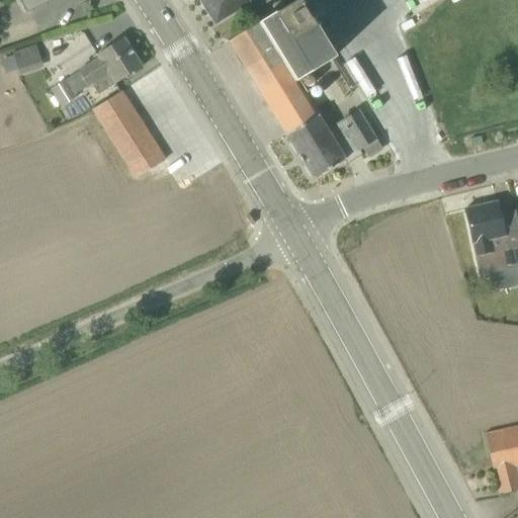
[(23,0),(30,11),(50,0),(23,0)]
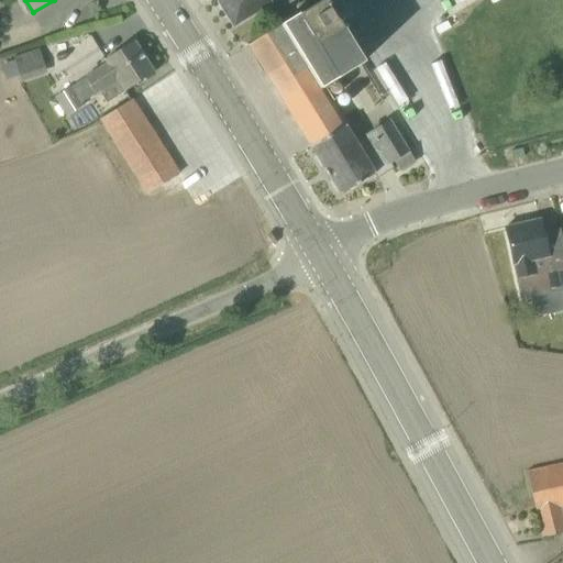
[(220,0),(221,1),(220,6),(222,10),(227,11),(234,23),(266,4),(271,12),(290,0),(220,0)]
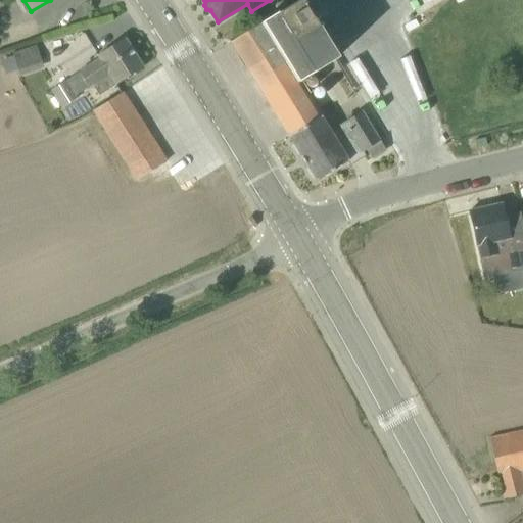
[(231,42),(259,89),(330,45),(301,0),(298,0),(277,13),(262,21),(263,22),(248,32),(231,42)]
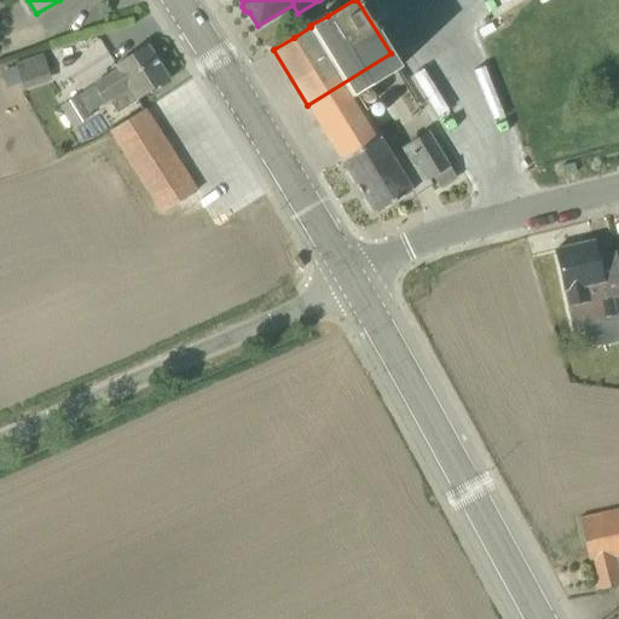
[(148,45),(115,65),(119,73),(96,87),(108,105),(133,90),(140,98),(169,80),(148,45)]
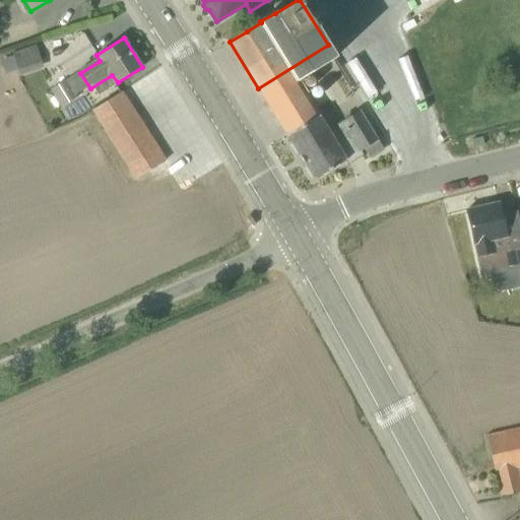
[(19,75),(43,67),(36,45),(11,53),(19,75)]
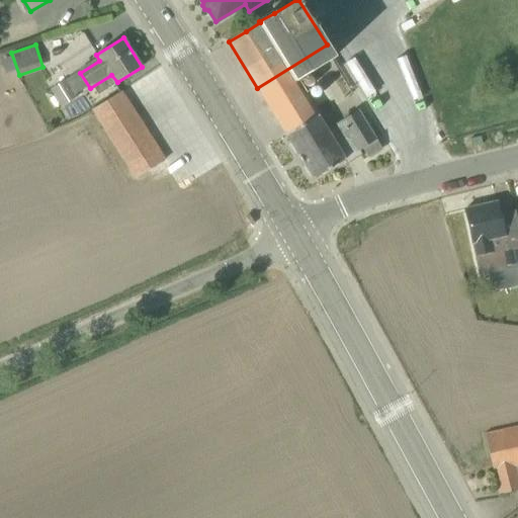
[(257,88),(285,134),(317,113),(296,81),(335,58),(327,45),(257,88)]
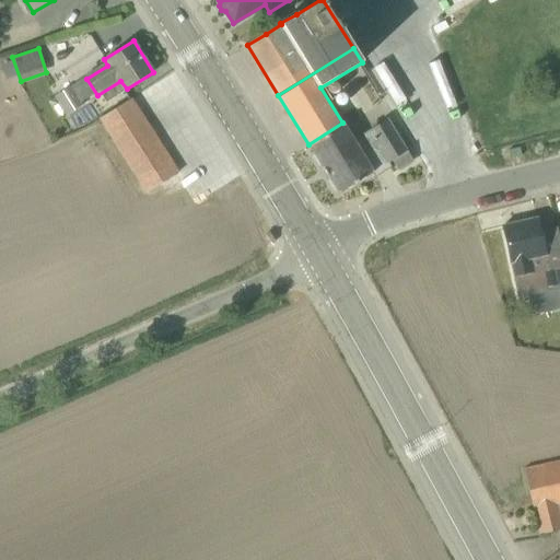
[(73,88),(55,98),(66,116),(84,105),(73,88)]
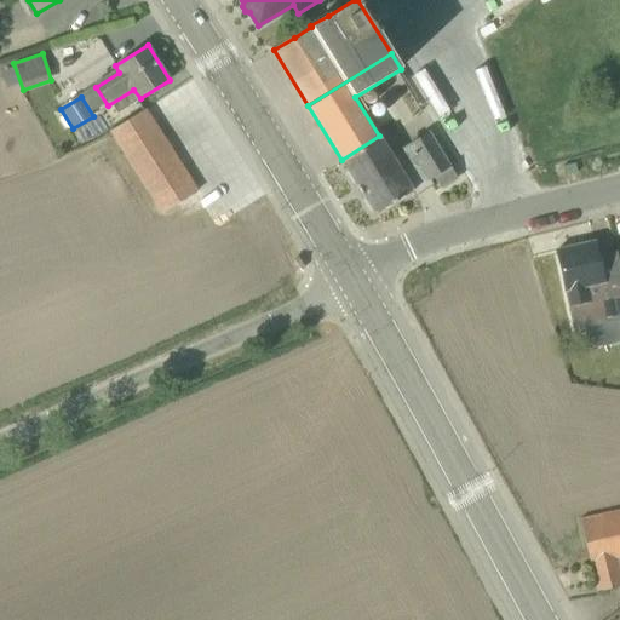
[(196,193),(144,110),(114,128),(162,213),(196,193)]
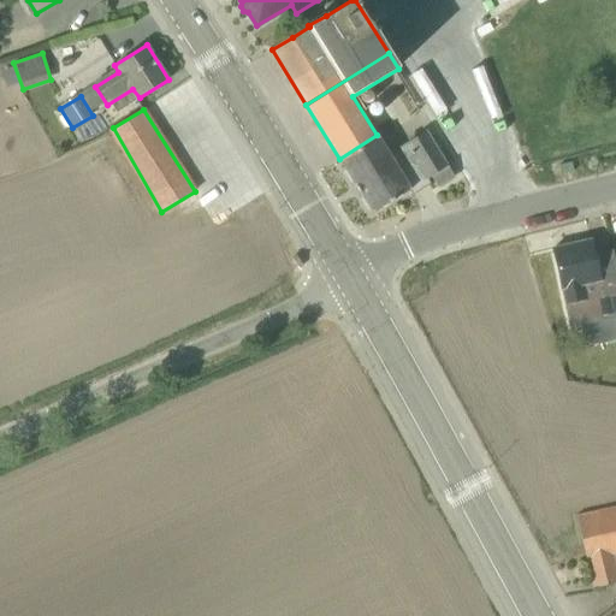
[(446,166),(440,157),(432,143),(425,130),(389,154),(377,135),(339,159),(345,169),(342,171),(350,183),(353,181),(363,199),(360,200),(367,209),(369,208),(373,213),(409,190),(413,195),(431,184),(428,179),(431,177),(446,166)]
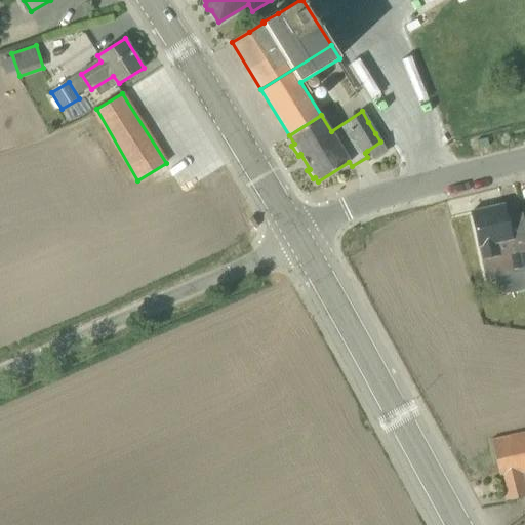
[(381,142),(380,142),(367,151),(373,159),(388,151),(381,142)]
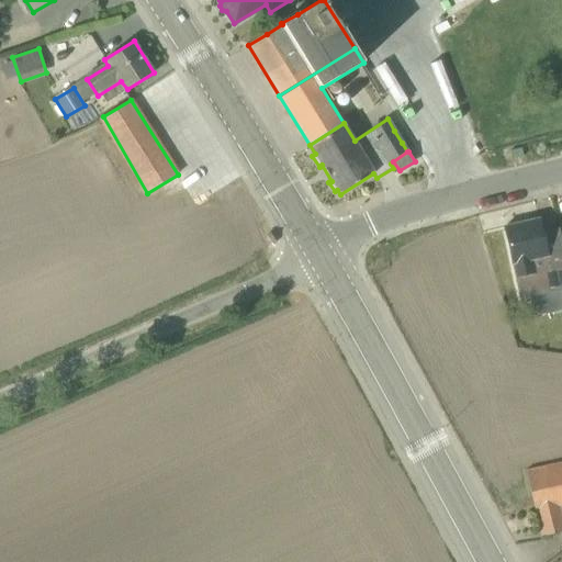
[(520,299),(554,291),(559,310),(561,308),(561,246),(558,229),(542,234),(539,220),(504,227),(520,299)]
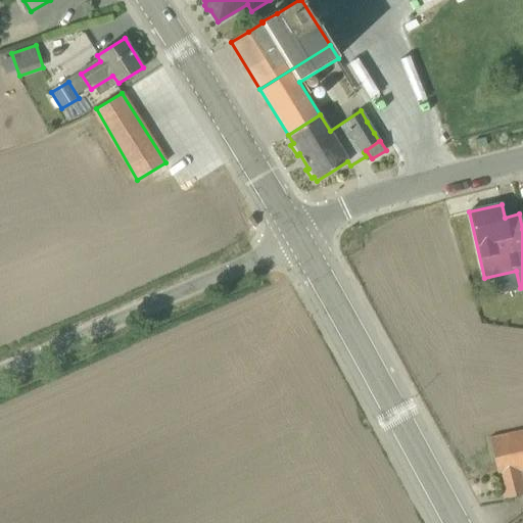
[(522,430),(489,438),(497,474),(504,498),(522,494),(522,430)]
